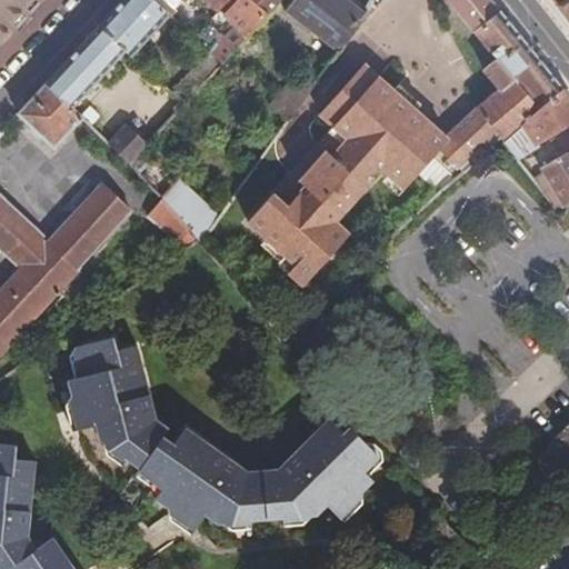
[(0,0),(0,45),(40,0),(0,0)]
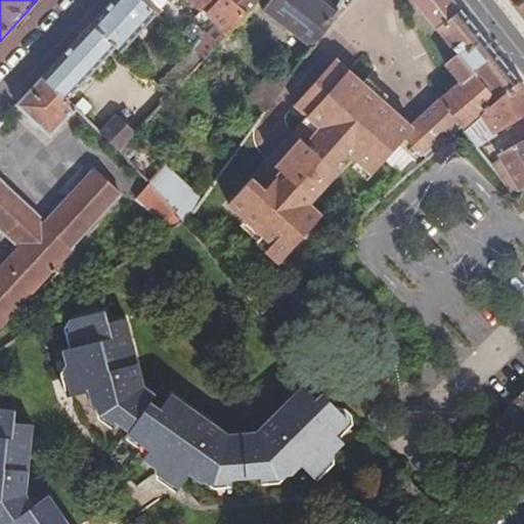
[(121,51),(156,13),(140,0),(112,0),(106,6),(91,23),(116,46),(121,51)]
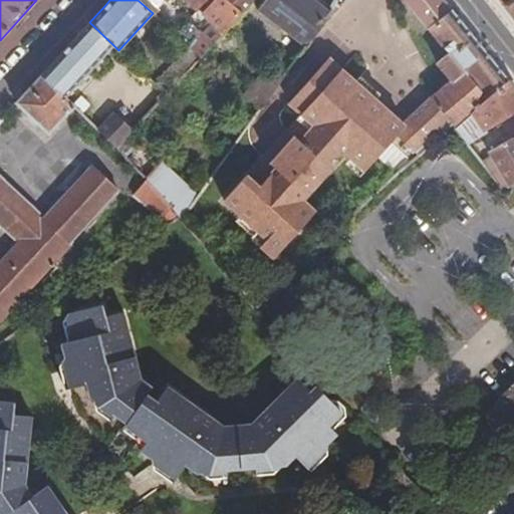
[(138,0),(153,13),(165,0),(138,0)]
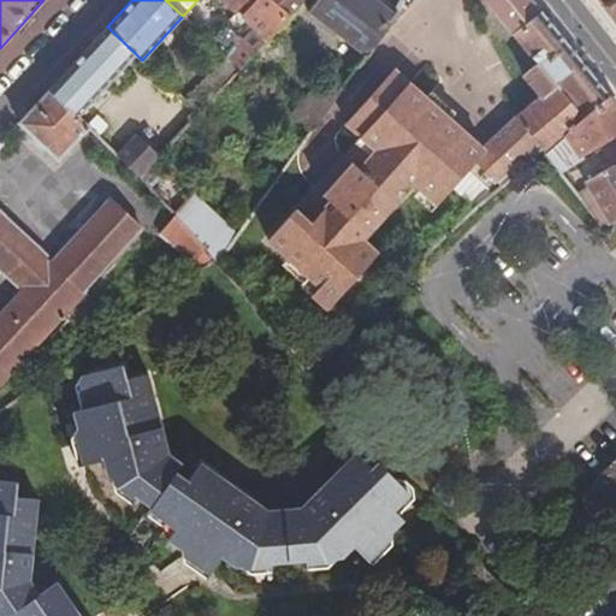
[(224,0),(236,12),(247,0),(249,0),(254,4),(258,0),(224,0)]
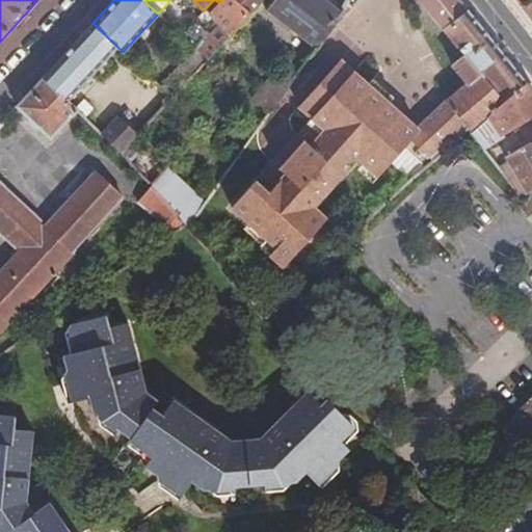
[(221,24),(232,33),(241,22),(249,12),(236,0),(222,0),(219,3),(210,14),(221,24)]
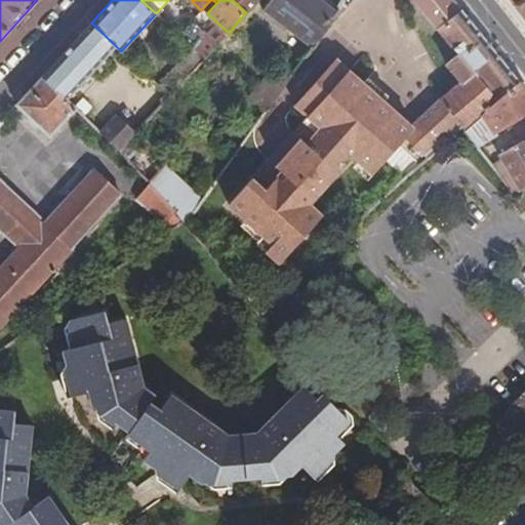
[(233,0),(246,12),(257,0),(233,0)]
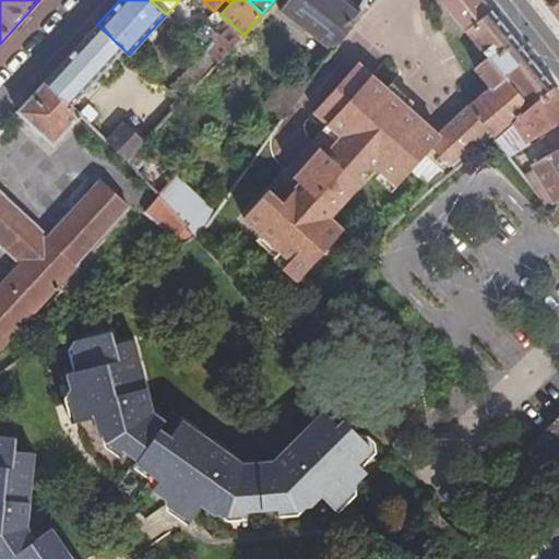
[(286,0),(282,8),(335,50),(336,47),(356,16),(345,6),(339,0),(286,0)]
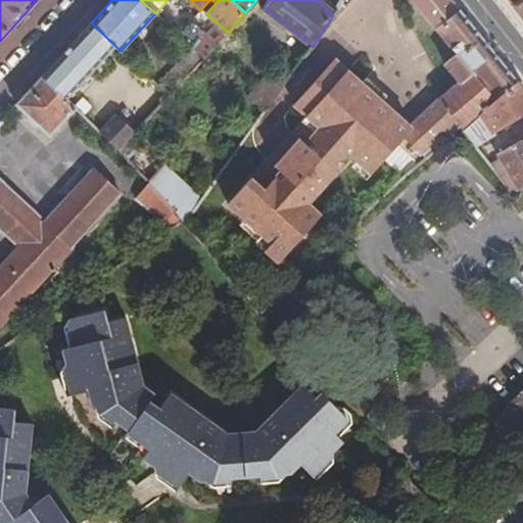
[(327,0),(323,5),(333,15),(343,1),(348,6),(352,0),(327,0)]
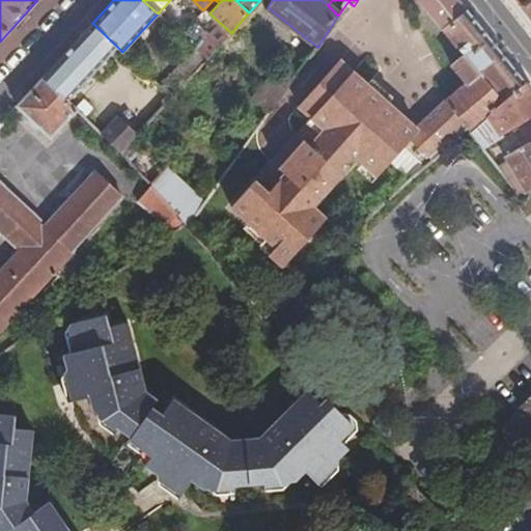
[(468,128),(472,133),(487,118),(490,114),(525,84),(482,30),(472,16),(457,0),(419,0),(462,56),(451,66),(466,84),(447,103),(468,128)]
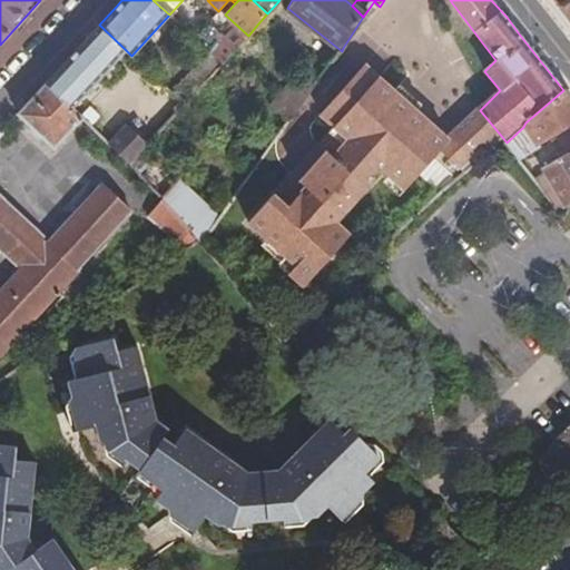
[(569,0),(552,0),(560,10),(569,21),(569,0)]
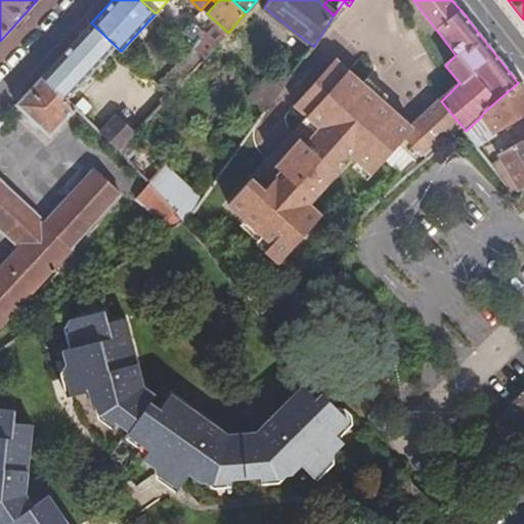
[(42,77),(66,99),(116,46),(91,23),(64,52),(42,77)]
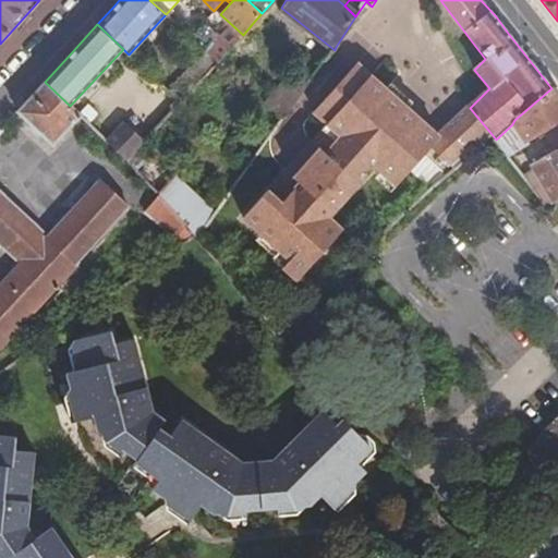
[(198,33),(193,39),(207,52),(218,62),(243,35),(232,25),(213,46),(198,33)]
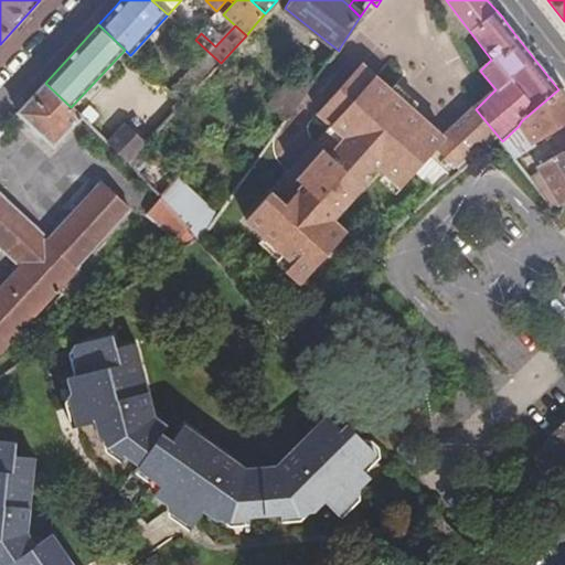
[(221,63),(210,53),(190,76),(200,85),(221,63)]
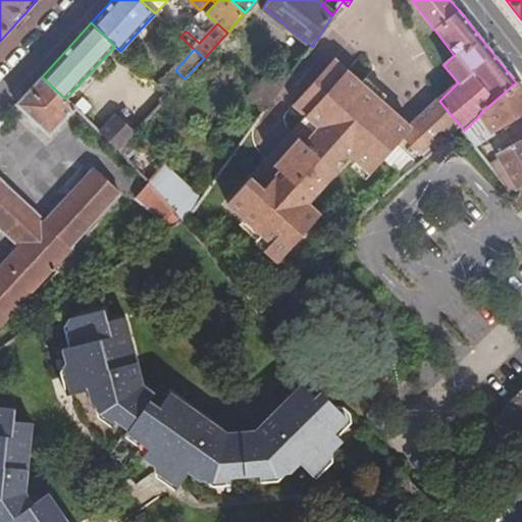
[(298,213),(306,205),(350,159),(369,176),(383,161),(397,148),(415,166),(460,125),(439,101),(407,129),(405,126),(398,135),(344,84),(351,76),(334,61),(292,105),(306,118),(313,125),(274,167),(284,177),(275,187),(258,169),(227,204),(269,244),(263,249),(277,263),(312,226),(298,213)]
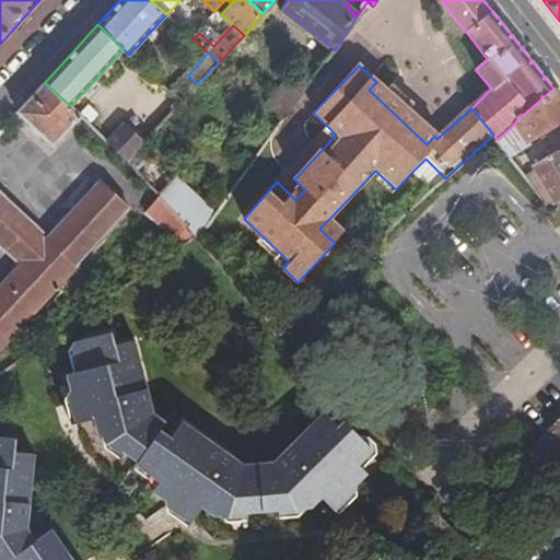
[(70,106),(45,82),(16,112),(51,148),(81,117),(70,106)]
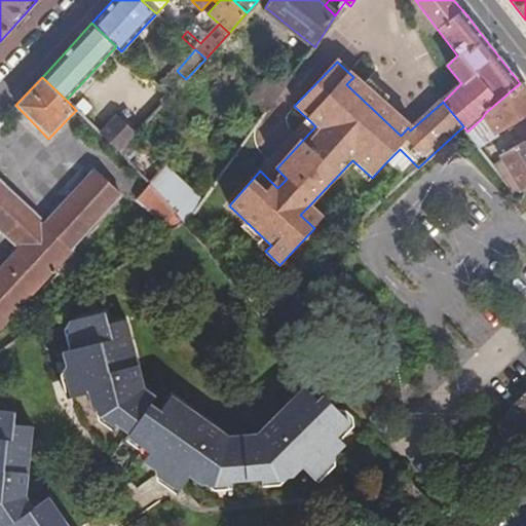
[(401,136),(408,127),(353,77),(346,84),(401,136)]
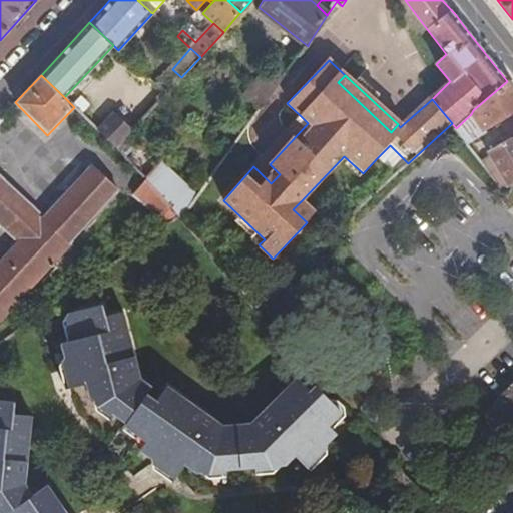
[(457,129),(467,144),(485,133),(483,130),(494,124),(512,112),(512,91),(507,81),(473,110),(471,114),(456,128),(457,129)]
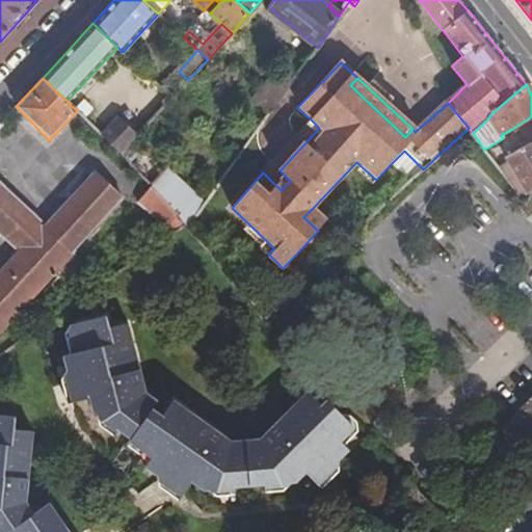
[(531,116),(512,129),(525,147),(531,141),(531,116)]
